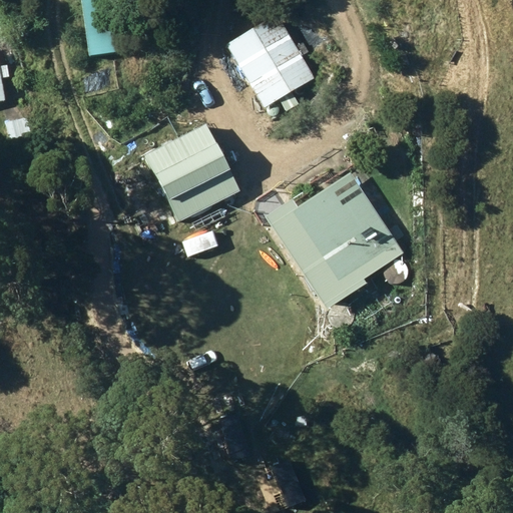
[(229,43),(267,105),(317,75),(280,13),(229,43)]
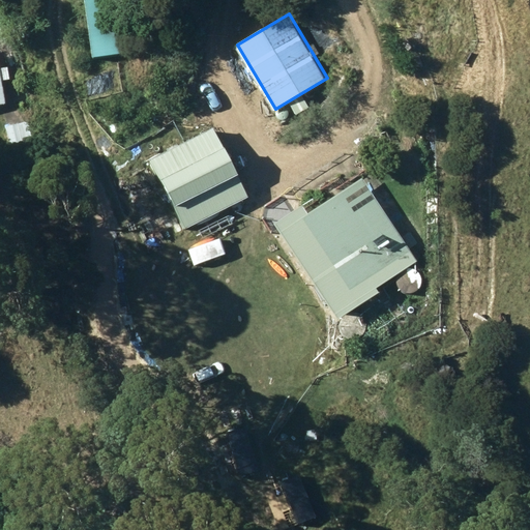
[(0,104),(7,102),(3,80),(11,79),(9,65),(1,66),(0,58),(0,104)]
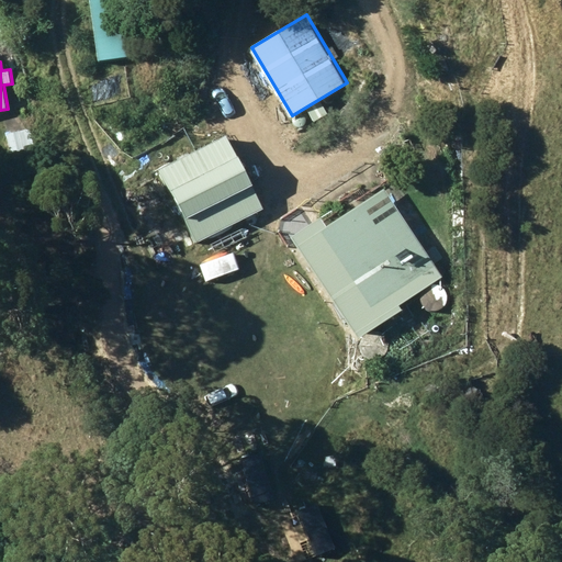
[(7,132),(11,154),(36,148),(31,126),(7,132)]
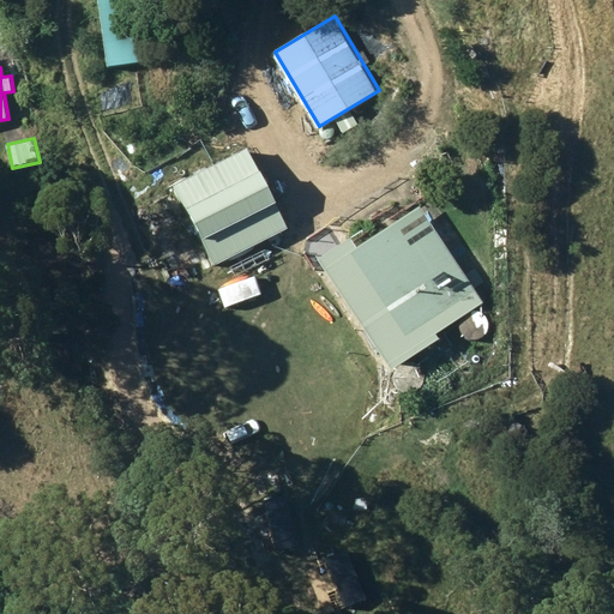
[(170,188),(210,266),(286,229),(246,150),(170,188)]
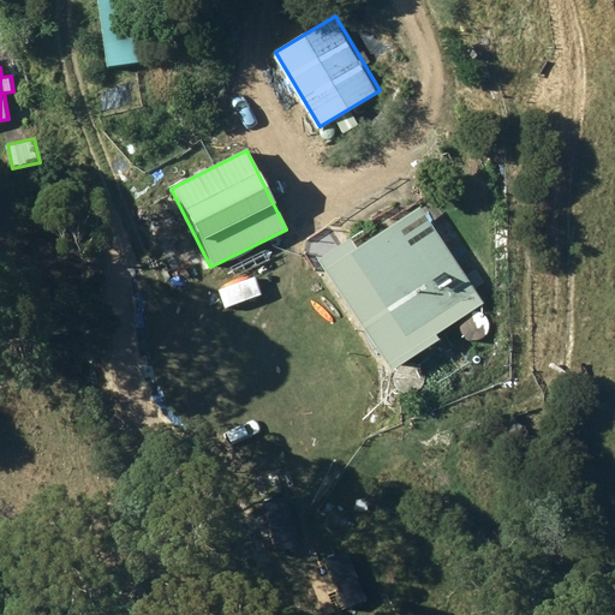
[(477,291),(422,204),(347,254),(401,339),(477,291)]
